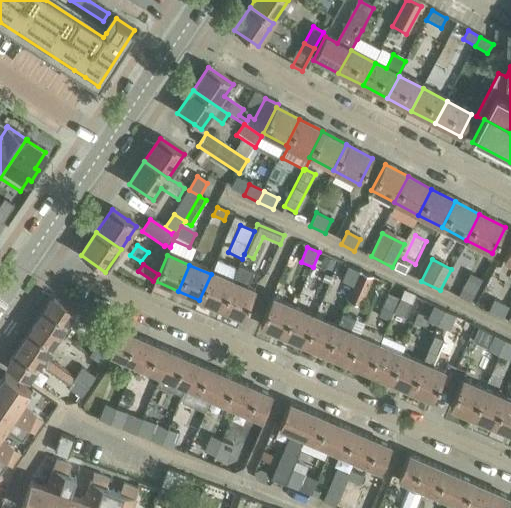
[(232,283),(221,309),(243,319),(254,292),(246,289),(253,272),(239,266),(232,283)]
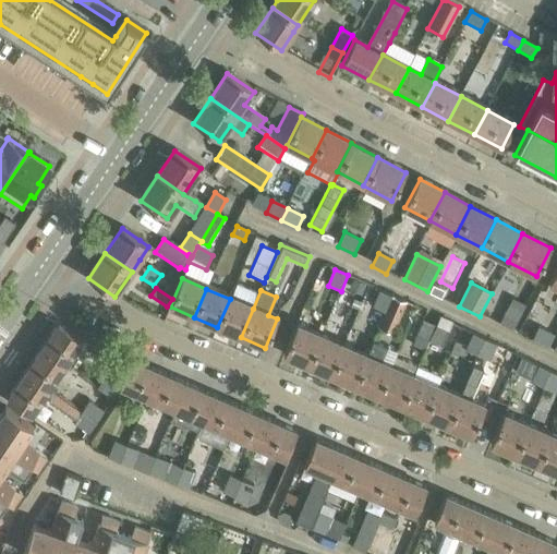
[(380,291),(373,309),(384,314),(392,296),(380,291)]
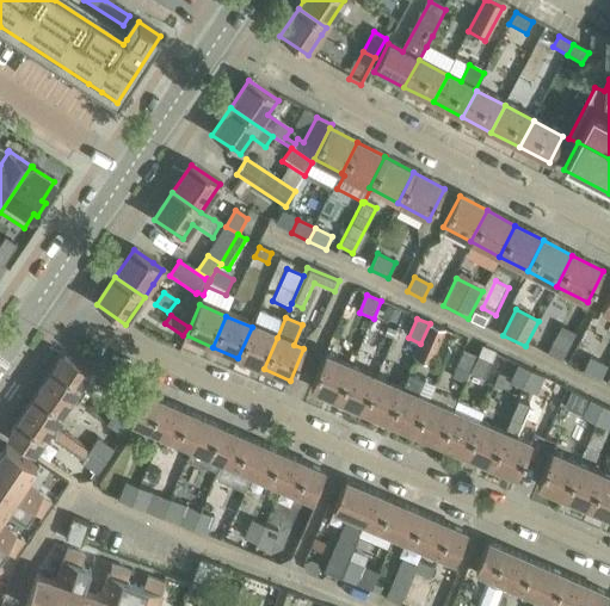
[(445,331),(430,323),(420,344),(414,359),(430,366),(445,331)]
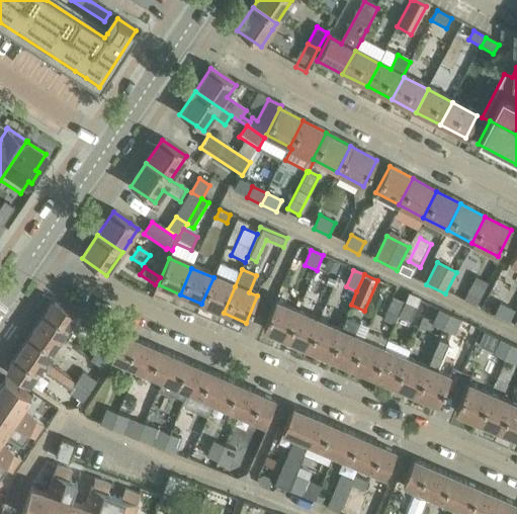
[(201,304),(224,313),(235,286),(213,277),(201,304)]
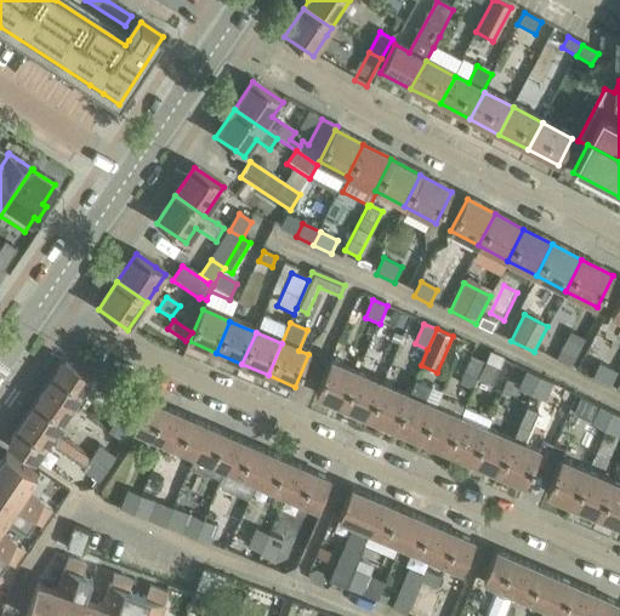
[(556,361),(570,370),(585,341),(570,332),(556,361)]
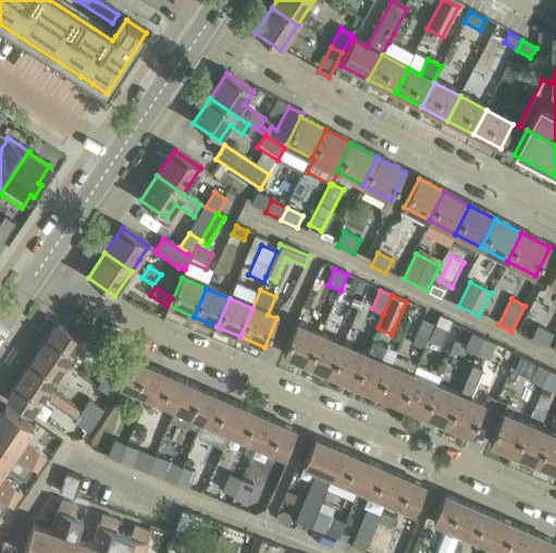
[(283,355),(307,365),(319,338),(311,334),(317,323),(300,317),(283,355)]
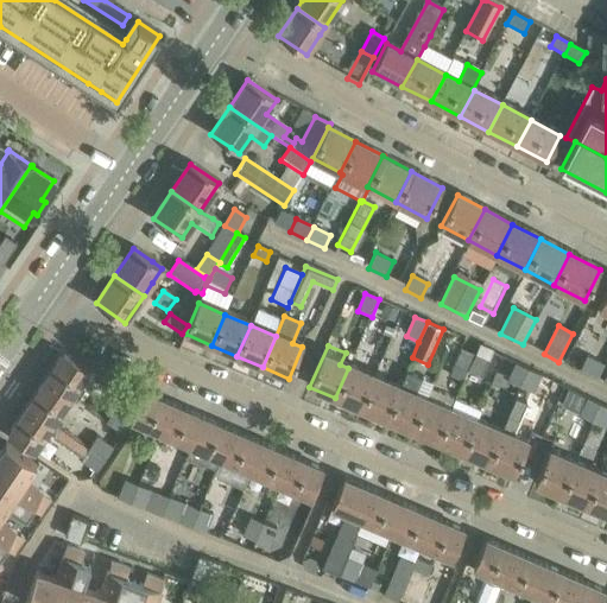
[(467,373),(475,355),(461,350),(450,376),(463,382),(467,373)]
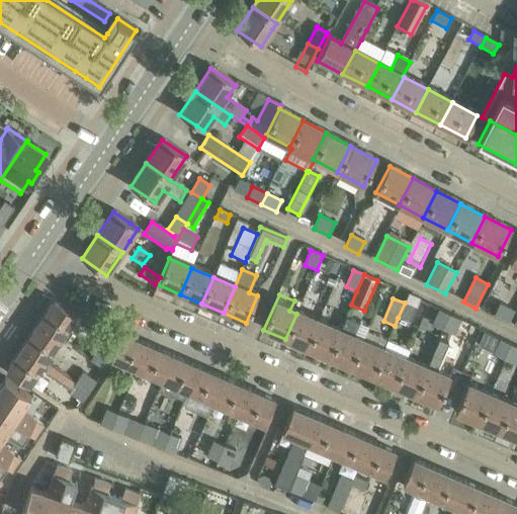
[(54,302),(38,325),(60,339),(75,316),(54,302)]
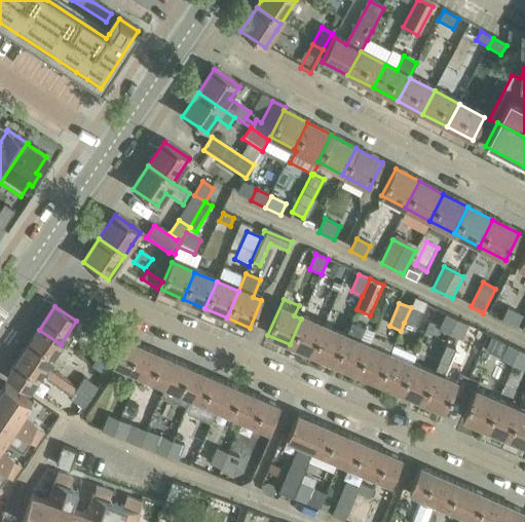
[(422,312),(411,307),(404,323),(416,328),(422,312)]
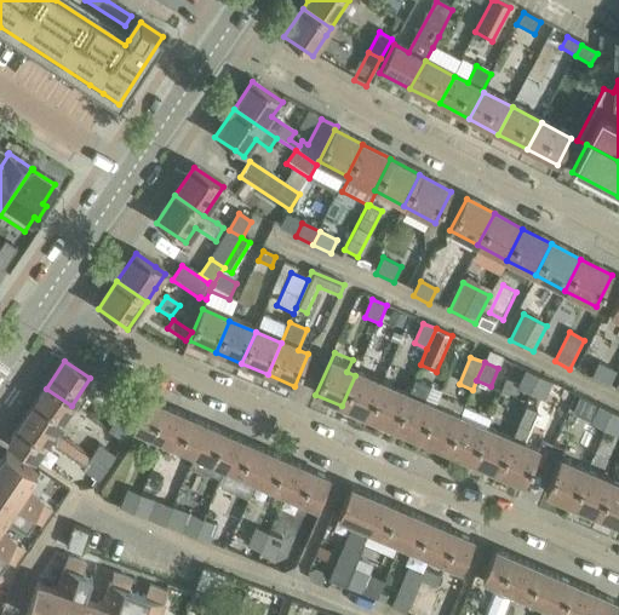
[(607,386),(614,373),(596,363),(589,377),(607,386)]
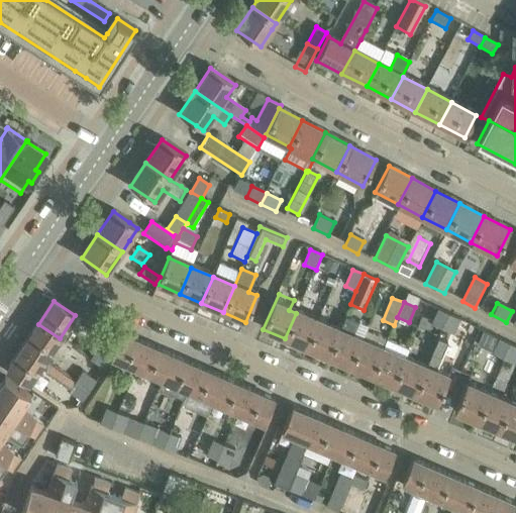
[(431,325),(442,330),(449,315),(438,310),(431,325)]
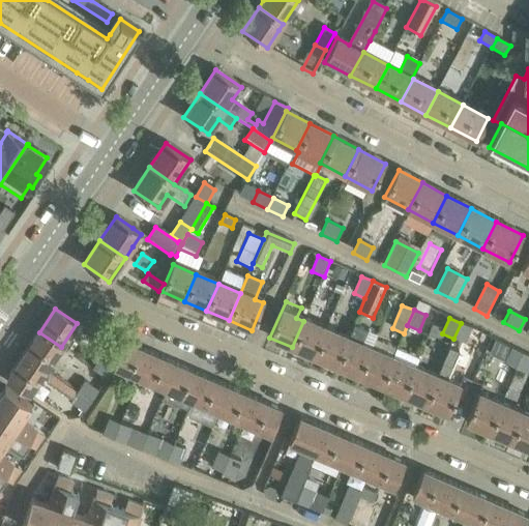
[(292,347),(314,357),(325,330),(303,321),(292,347)]
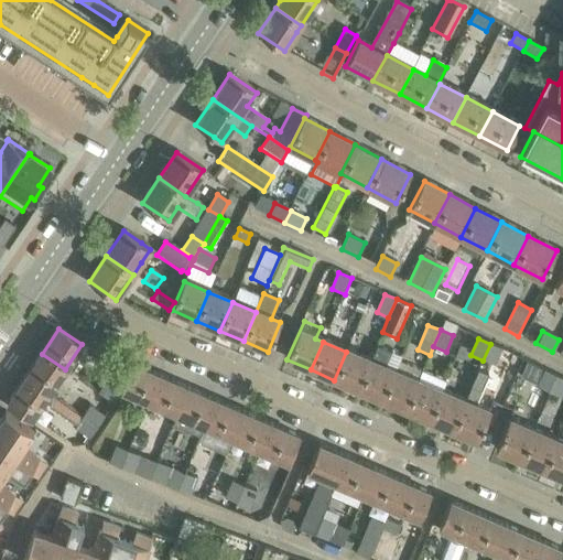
[(490,344),(483,361),(495,366),(502,350),(490,344)]
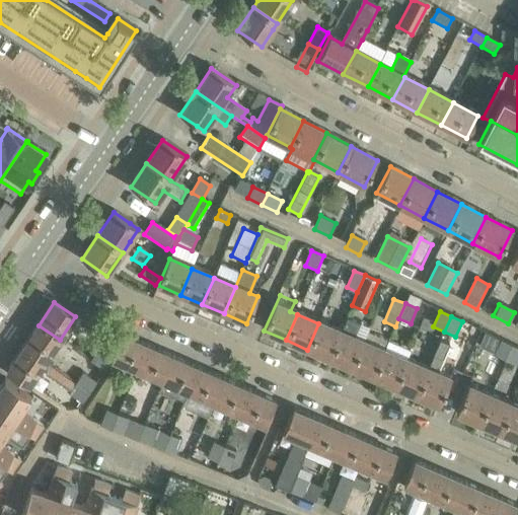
[(329,359),(351,368),(366,333),(367,333),(370,326),(346,317),(340,333),(341,334),(329,359)]
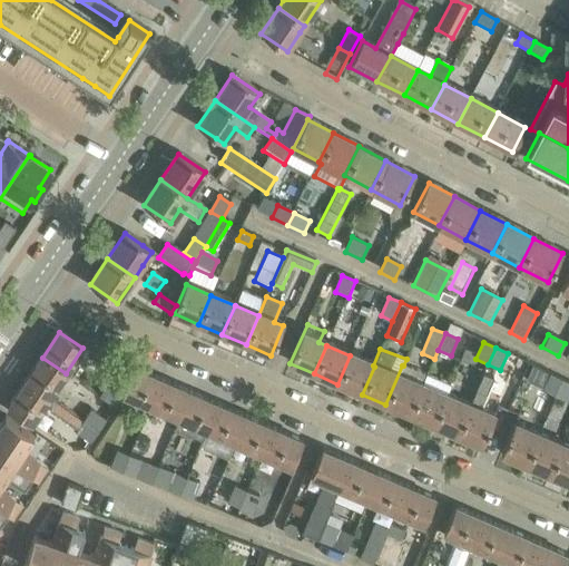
[(337,384),(362,394),(374,367),(373,366),(350,355),(337,384)]
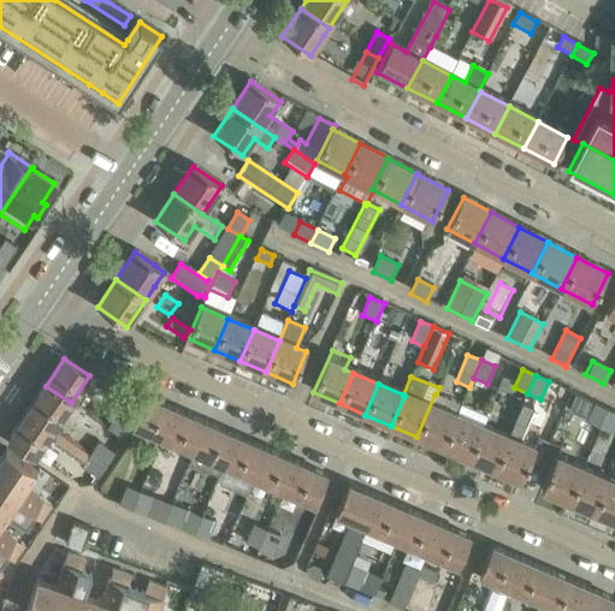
[(46,386),(27,414),(52,432),(71,403),(46,386)]
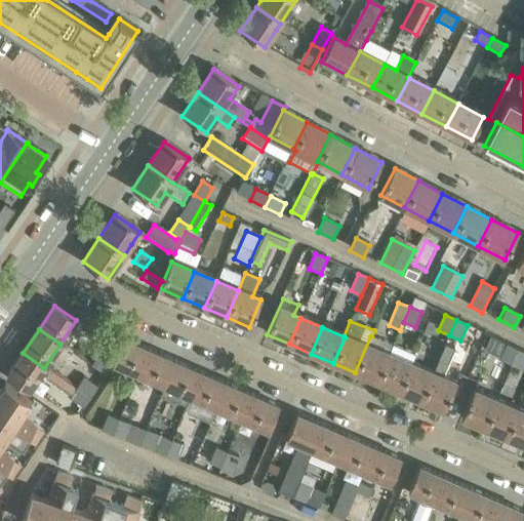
[(355,372),(377,383),(393,346),(371,336),(370,336),(355,372)]
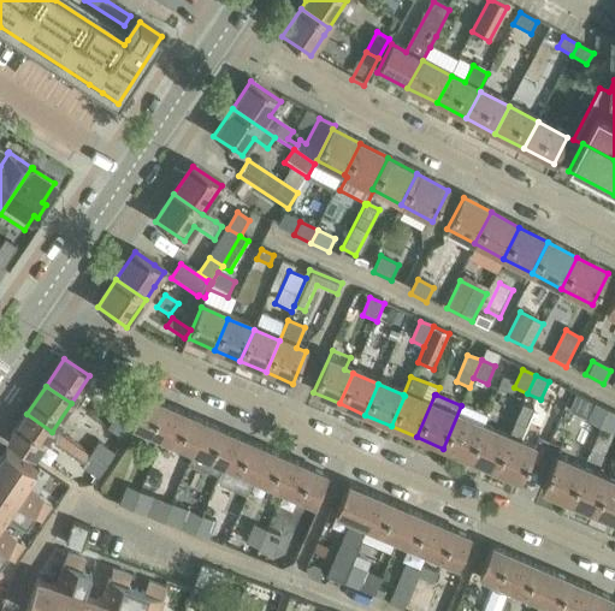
[(132,427),(163,440),(175,411),(145,398),(132,427)]
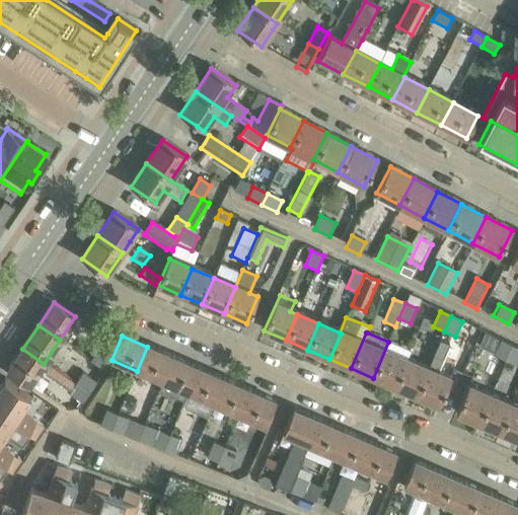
[(427,371),(417,396),(439,407),(450,380),(437,375),(450,345),(440,341),(427,371)]
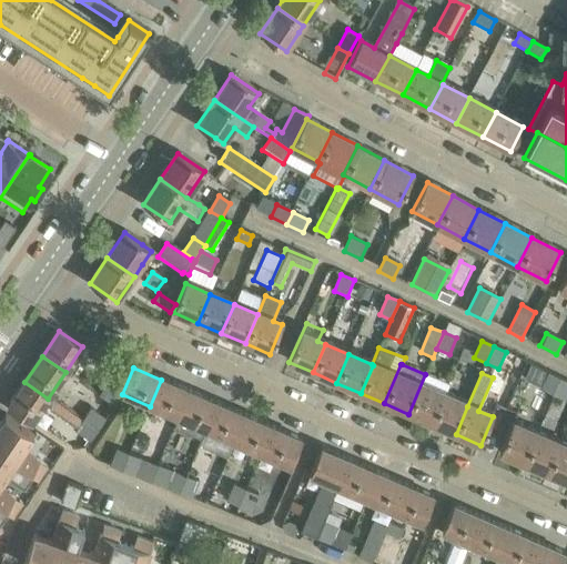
[(560,379),(547,373),(540,390),(553,395),(560,379)]
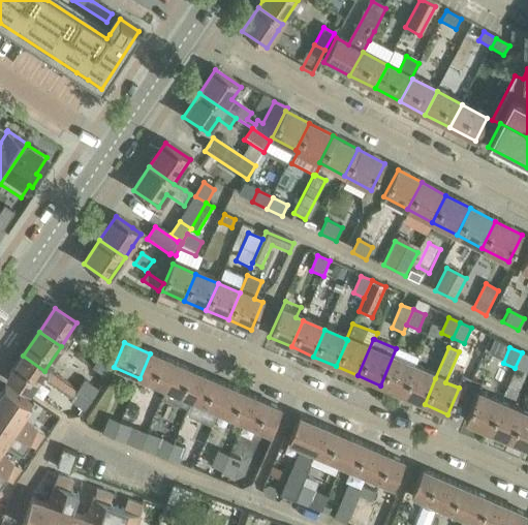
[(380,385),(402,395),(413,368),(413,369),(418,357),(396,348),(380,385)]
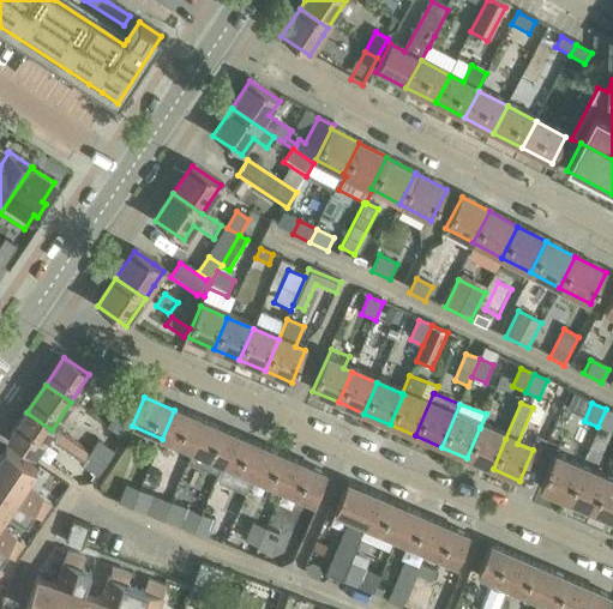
[(612,429),(612,412),(606,409),(598,427),(611,433),(612,429)]
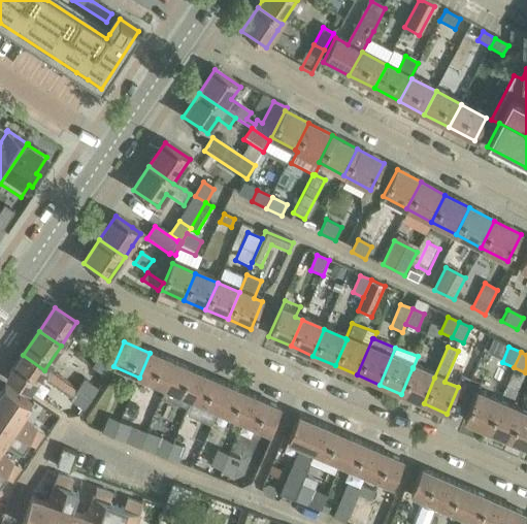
[(139,378),(166,389),(176,364),(150,353),(139,378)]
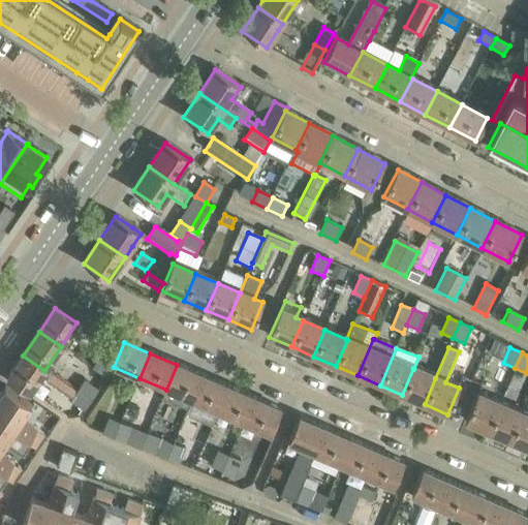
[(44,371),(23,356),(6,379),(29,395),(44,371)]
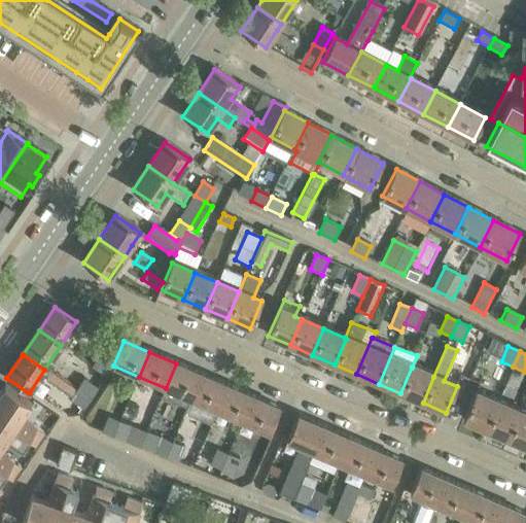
[(98,356),(92,368),(107,377),(113,365),(98,356)]
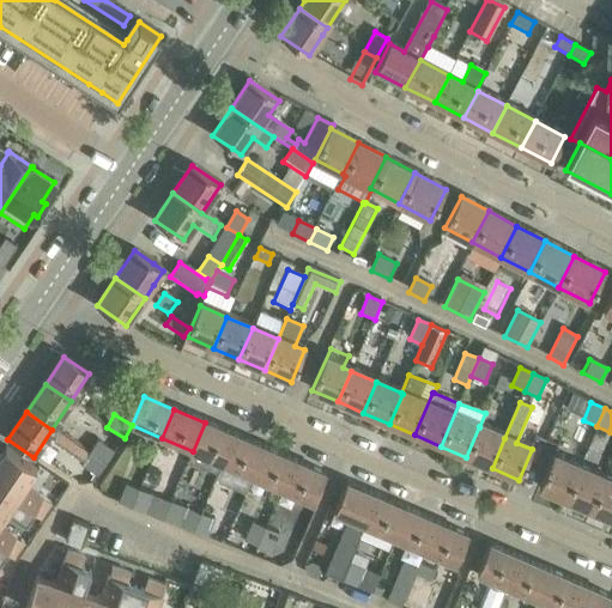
[(235,436),(205,423),(193,451),(187,463),(218,476),(223,464),(235,436)]
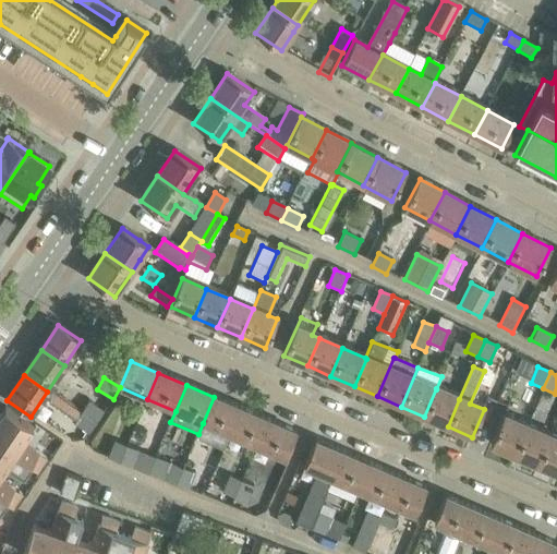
[(424,417),(448,426),(459,399),(436,389),(436,388),(424,417)]
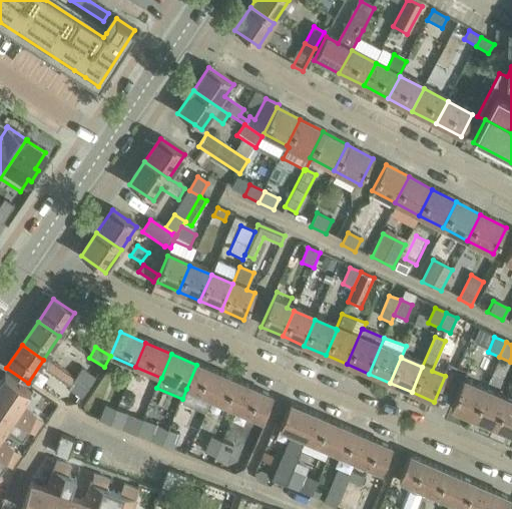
[(50,364),(45,372),(69,388),(68,390),(81,399),(88,389),(75,380),(74,381),(50,364)]
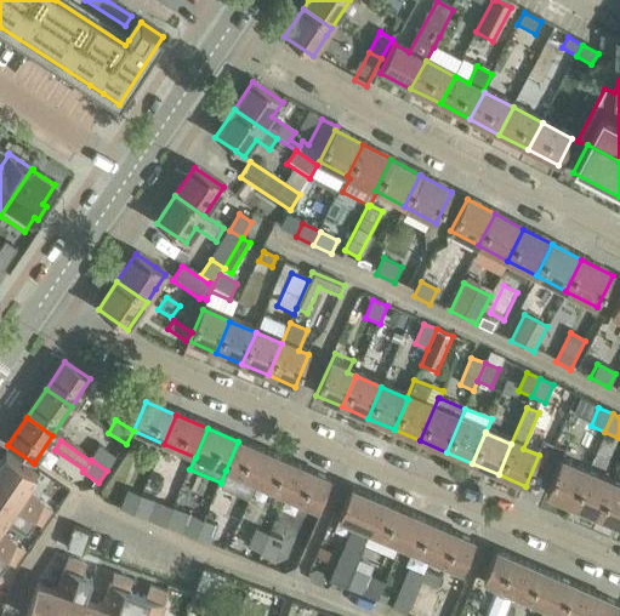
[(238,441),(226,471),(256,484),(268,455),(238,441)]
